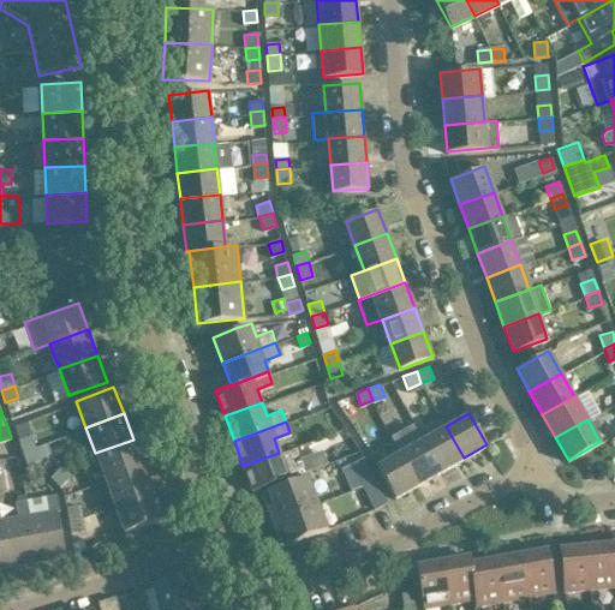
[(446,426),(422,440),(441,471),(464,458),(446,426)]
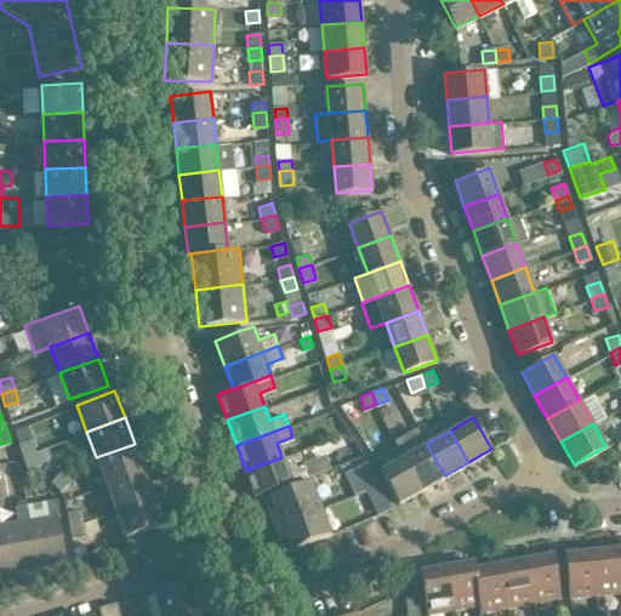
[(18,441),(22,455),(35,451),(30,438),(18,441)]
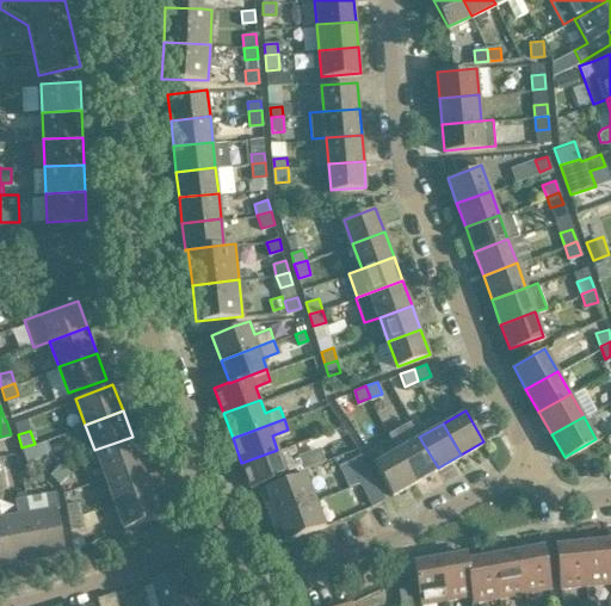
[(94,450),(104,476),(142,462),(133,437),(94,450)]
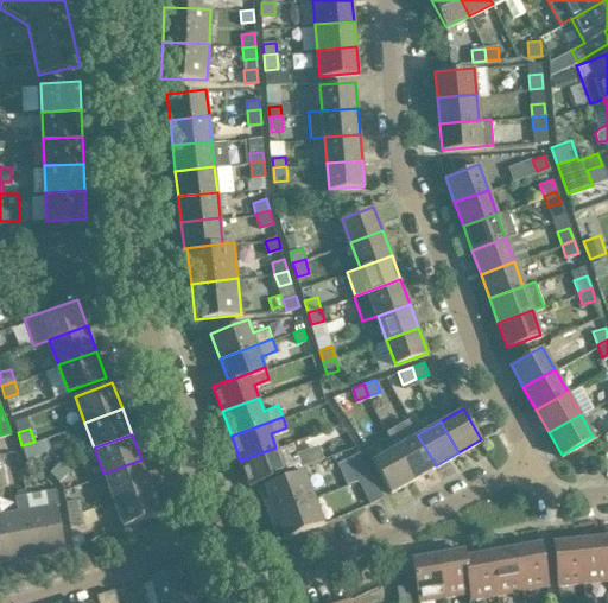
[(417,435),(394,446),(412,478),(436,465),(417,435)]
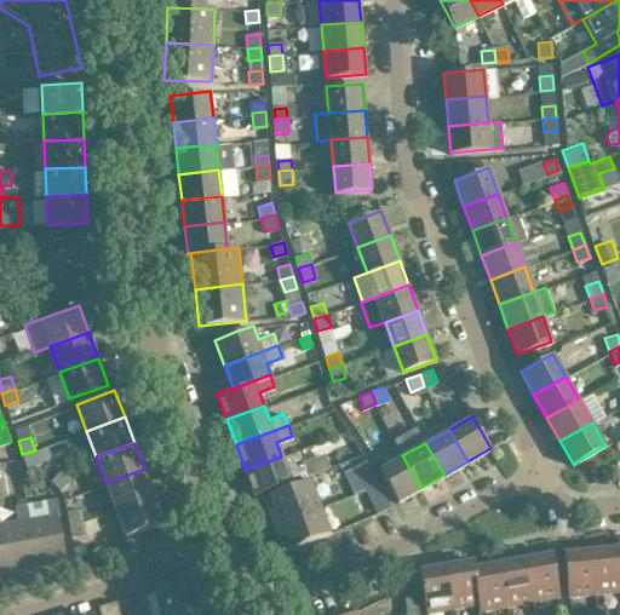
[(35,450),(22,454),(26,466),(39,463),(35,450)]
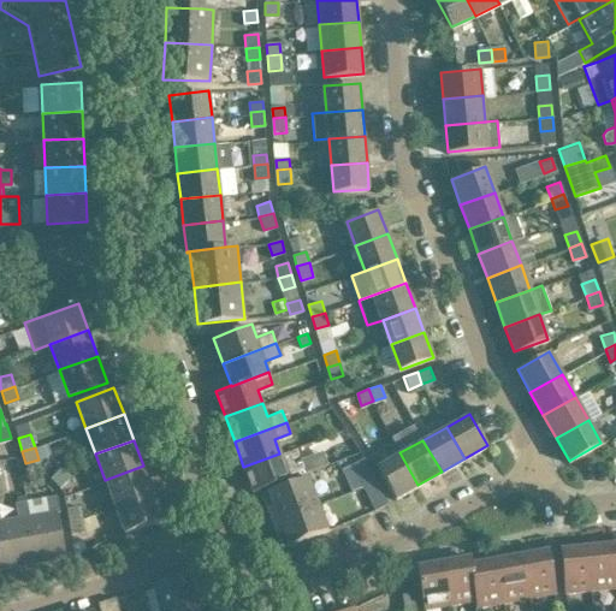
[(418,485),(400,452),(377,466),(395,498),(418,485)]
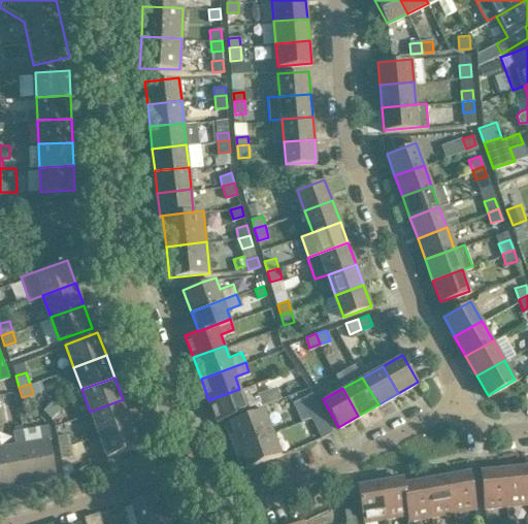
[(239,389),(208,400),(217,421),(262,404),(258,394),(243,399),(239,389)]
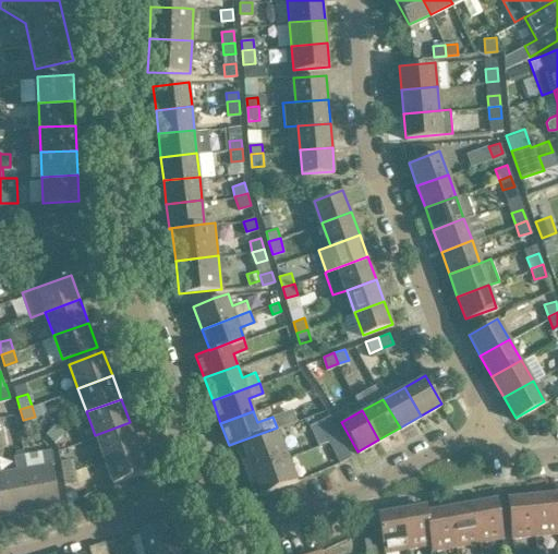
[(319,420),(329,441),(340,435),(330,414),(319,420)]
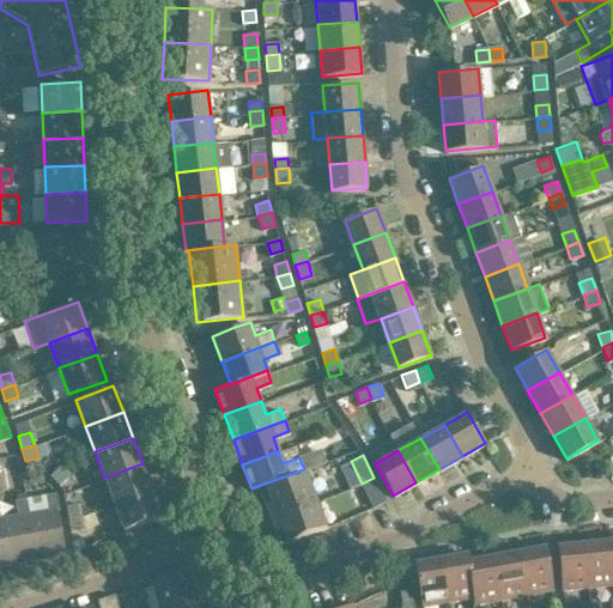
[(104,478),(114,503),(151,490),(143,463),(104,478)]
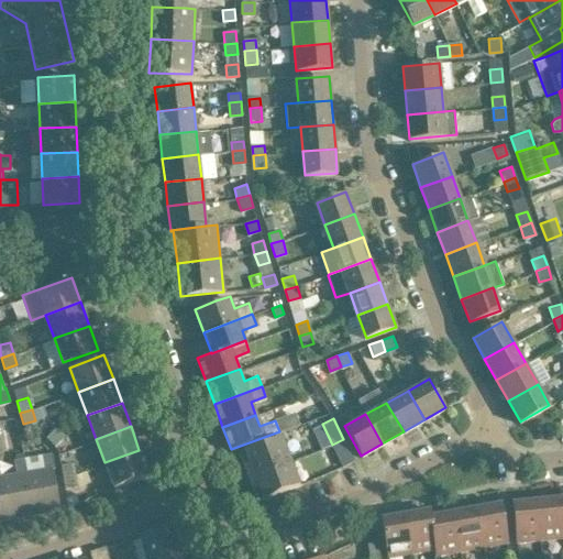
[(45,437),(54,445),(63,436),(54,427),(45,437)]
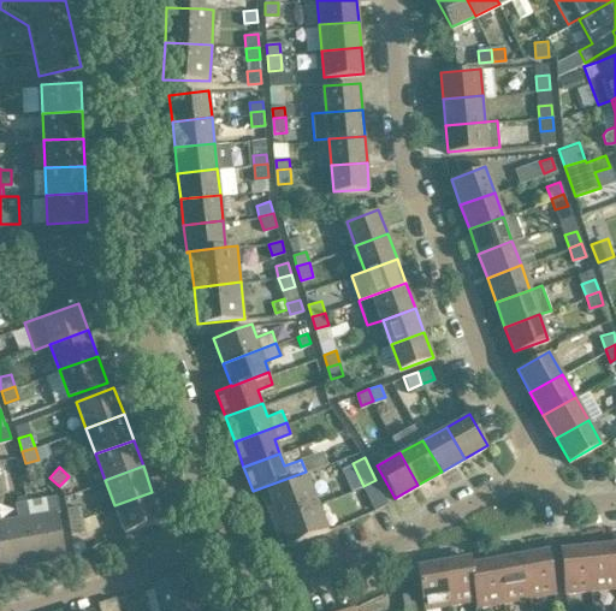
[(261,493),(271,520),(318,503),(308,476),(261,493)]
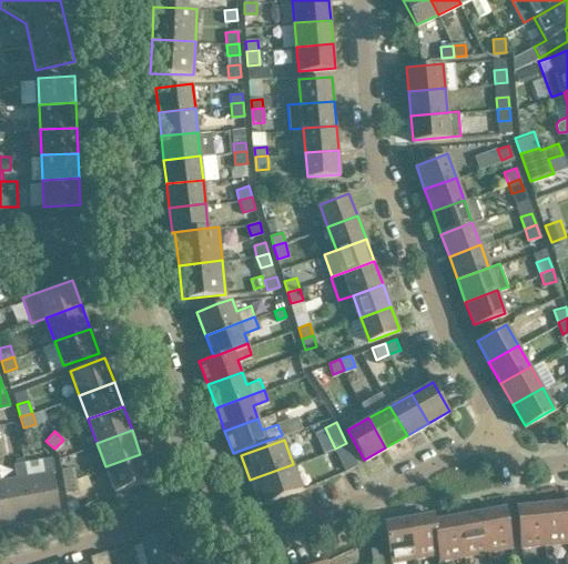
[(346,443),(335,449),(346,470),(357,464),(346,443)]
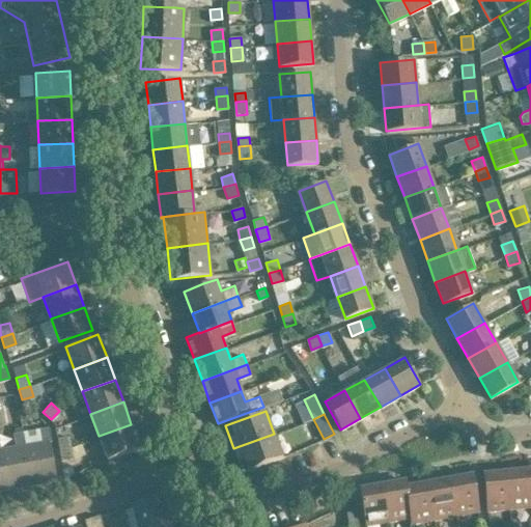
[(131,424),(99,436),(107,459),(140,447),(131,424)]
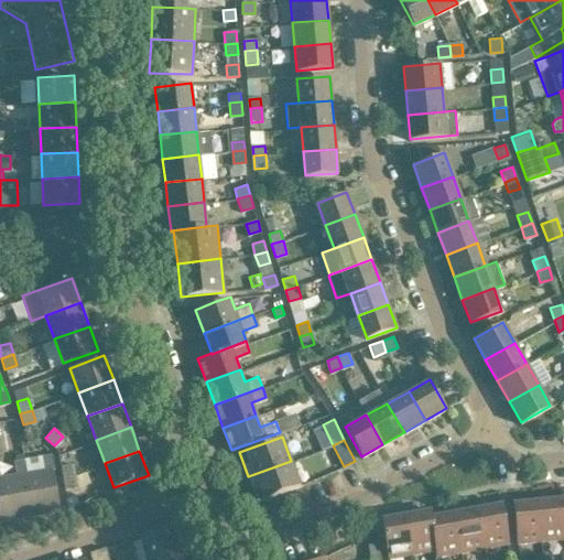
[(43,469),(26,472),(24,472),(32,514),(60,509),(53,469),(54,467),(52,452),(41,454),(43,469)]
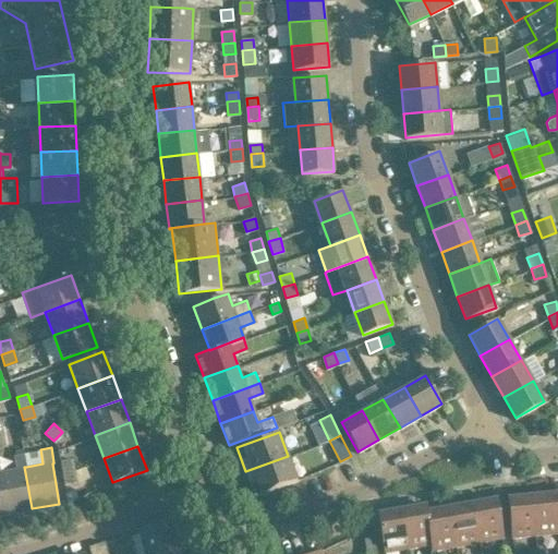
[(15,468),(0,470),(0,489),(4,514),(32,508),(24,467),(26,467),(24,453),(13,454),(15,468)]
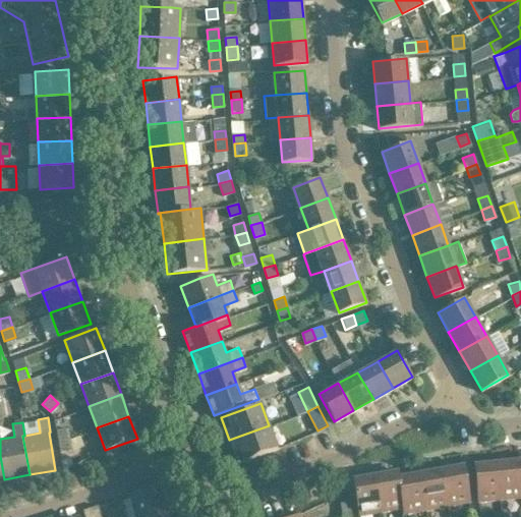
[(269,425),(229,440),(237,462),(277,448),(269,425)]
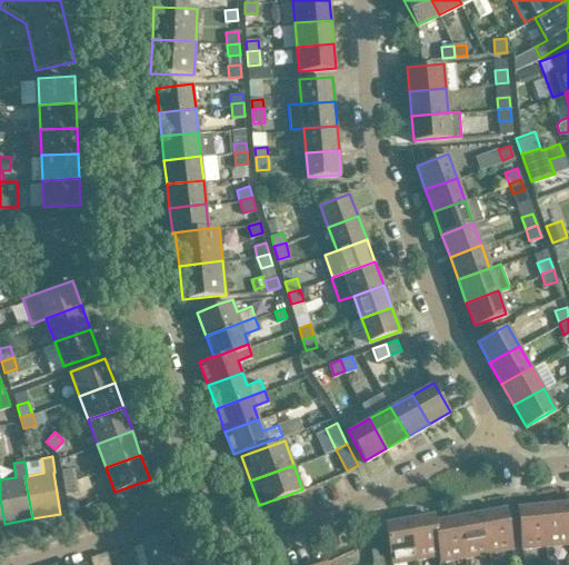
[(61,468),(63,481),(76,478),(73,466),(61,468)]
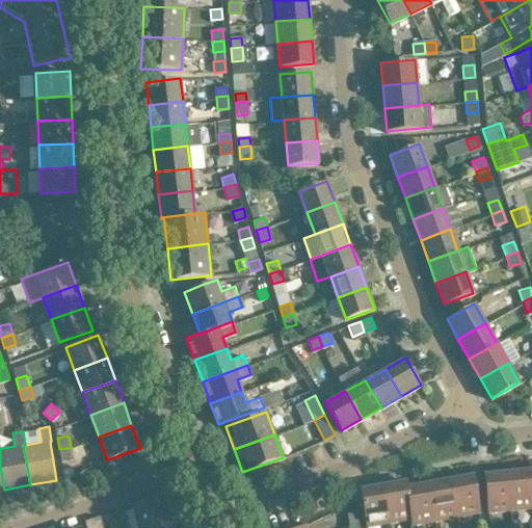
[(71,447),(59,449),(61,460),(73,458),(71,447)]
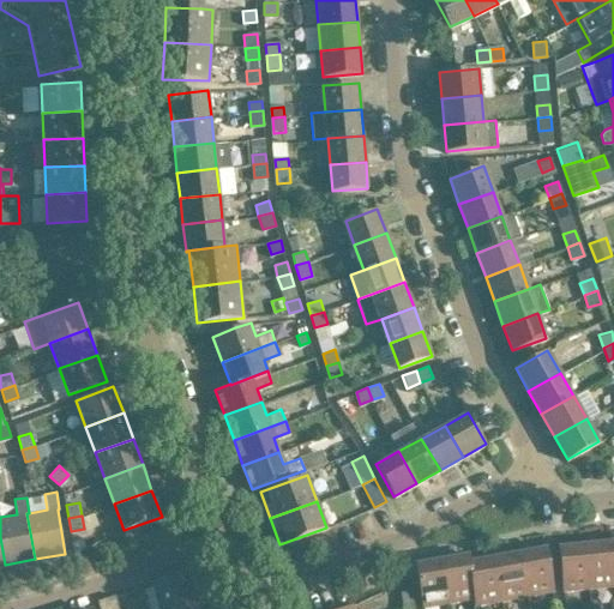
[(613,576),(611,541),(584,544),(589,585),(613,582),(613,576)]
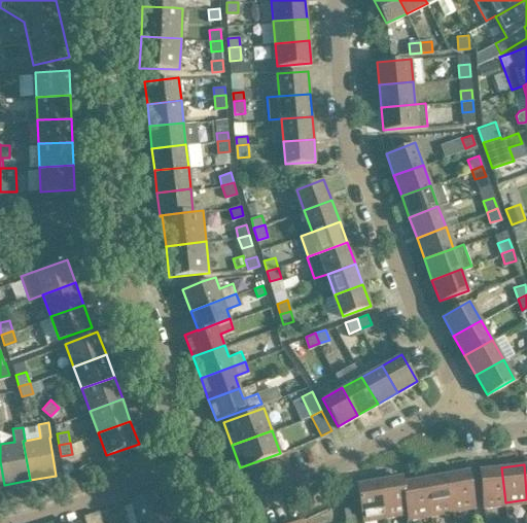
[(505,502),(501,467),(479,469),(483,504),(505,502)]
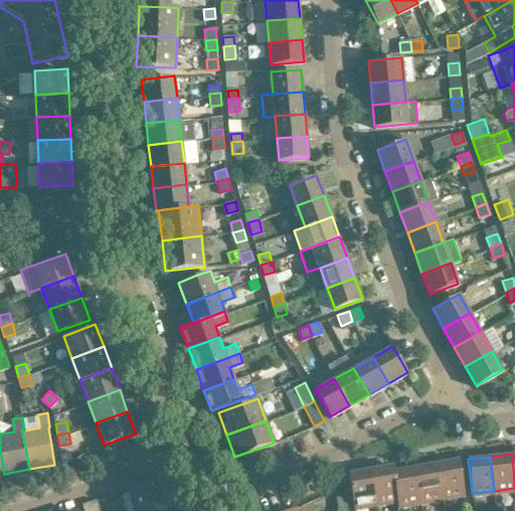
[(458,460),(436,464),(443,498),(464,494),(458,460)]
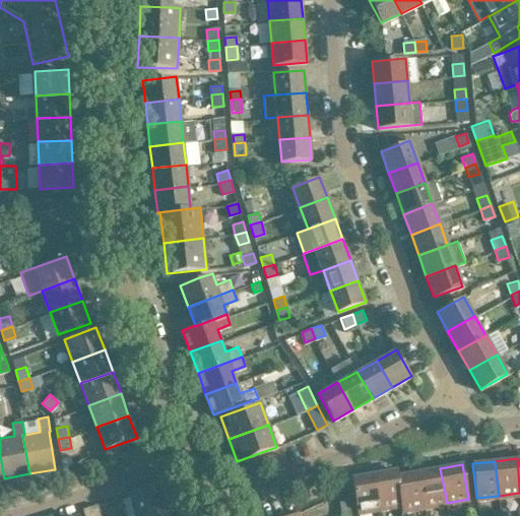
[(440,468),(418,471),(425,507),(447,503),(440,468)]
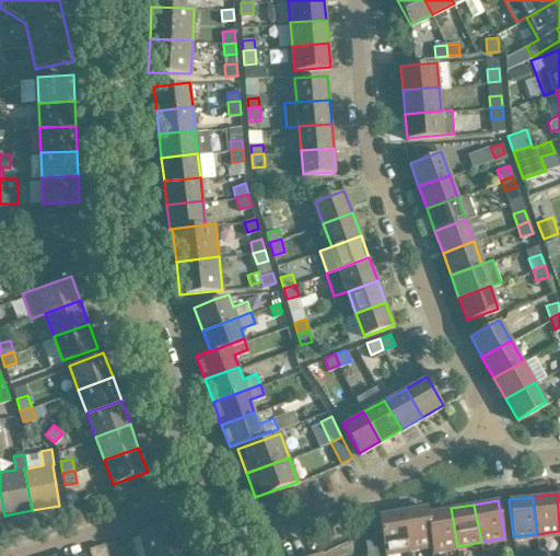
[(427,506),(403,510),(409,547),(432,543),(427,512),(428,512),(427,506)]
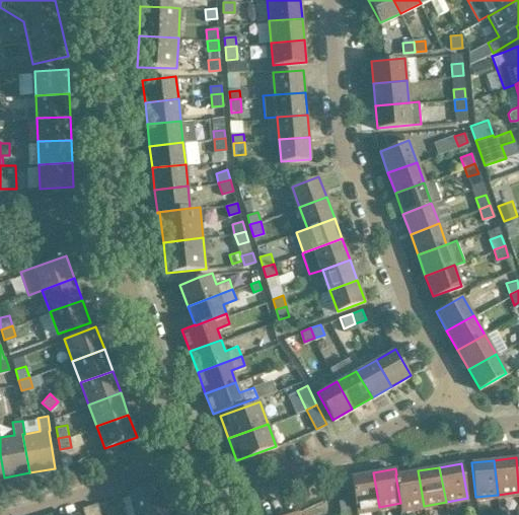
[(418,470),(396,474),(395,474),(400,503),(401,510),(424,506),(418,470)]
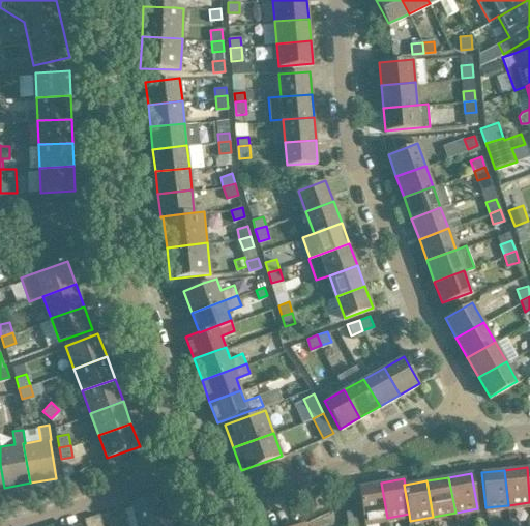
[(387,518),(381,483),(358,487),(364,522),(387,518)]
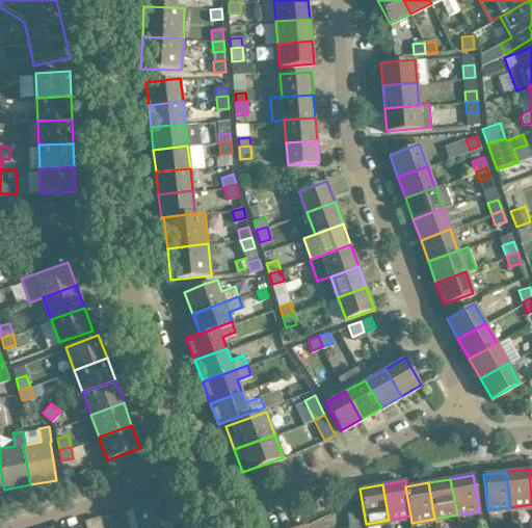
[(130,504),(137,527),(170,517),(163,494),(130,504)]
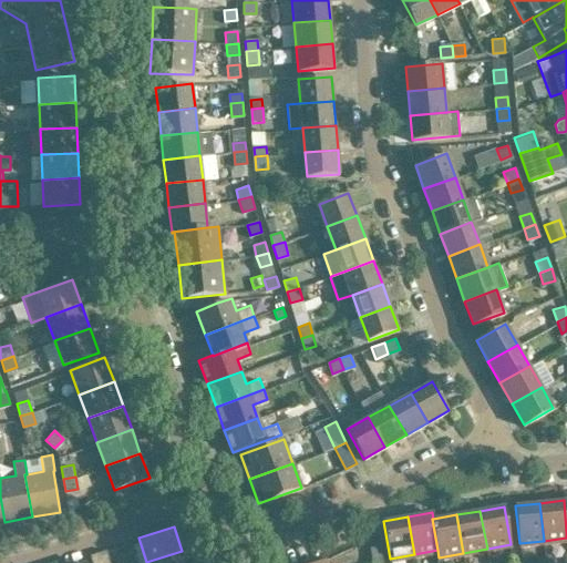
[(370,546),(372,561),(383,559),(380,545),(370,546)]
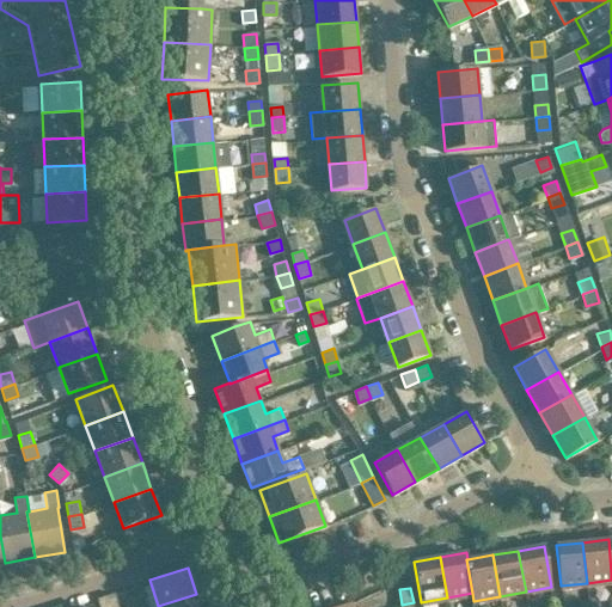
[(99,606),(120,606),(115,592),(97,598),(99,606)]
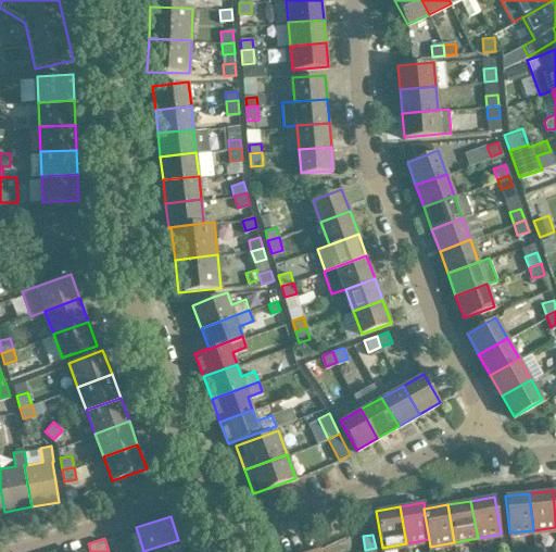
[(143,551),(181,551),(178,540),(143,551)]
